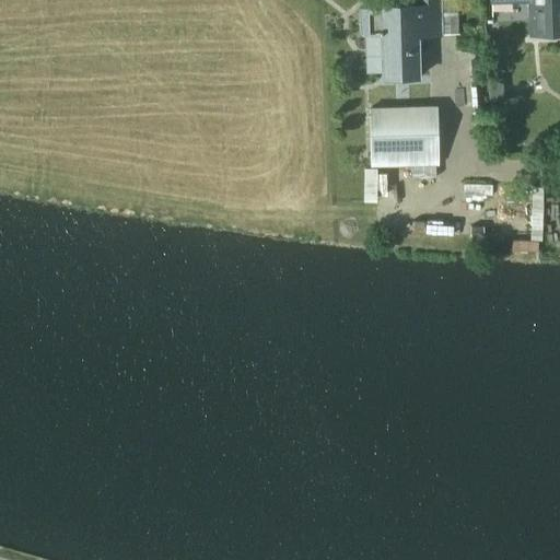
[(419,77),(418,31),(441,31),(439,0),(415,0),(416,4),(382,6),(382,9),(361,9),(362,34),(383,33),(384,78),(419,77)]
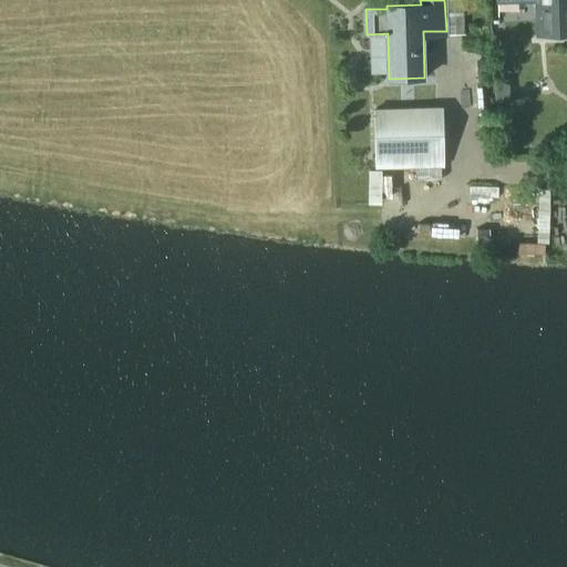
[(566,0),(497,0),(508,0),(537,0),(538,34),(566,33),(566,0)]
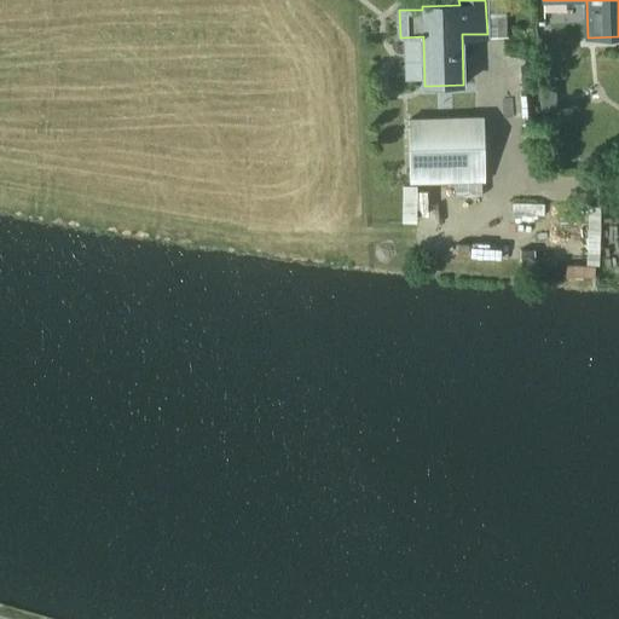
[(520,64),(521,81),(534,80),(533,63),(520,64)]
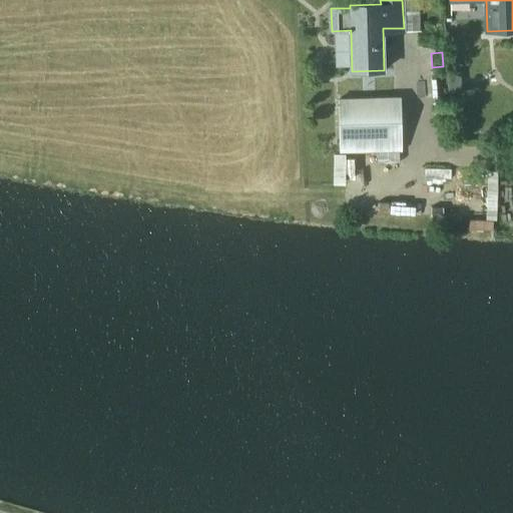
[(460,71),(448,72),(449,91),(461,90),(460,71)]
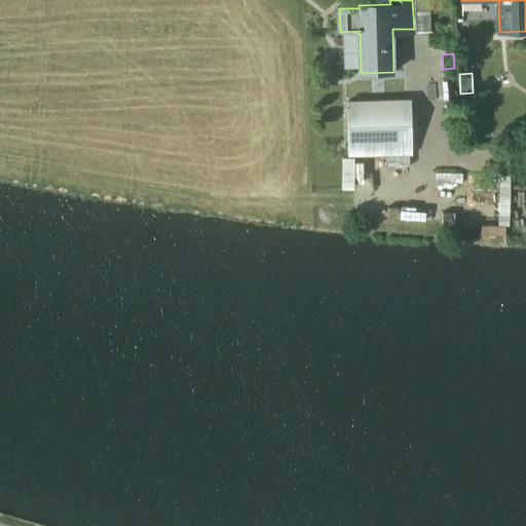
[(412,153),(411,100),(347,102),(348,155),(412,153)]
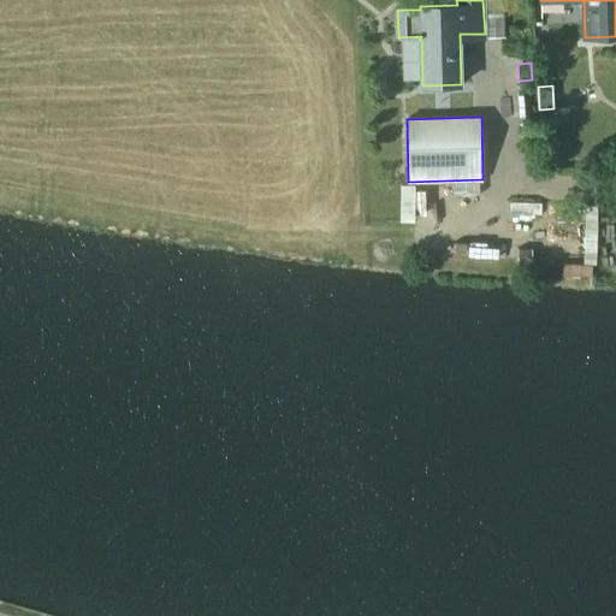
[(548,227),(546,242),(560,242),(561,227),(548,227)]
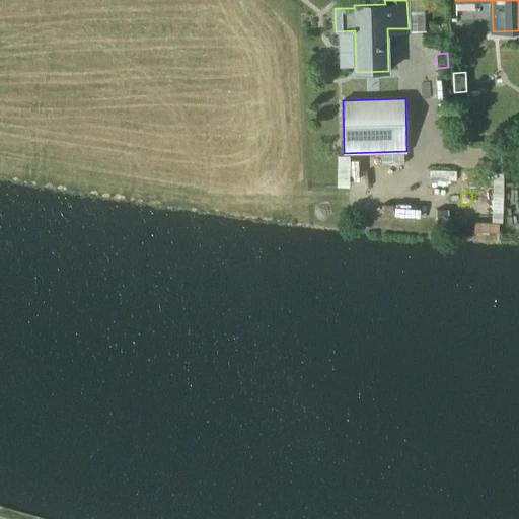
[(436,209),(436,223),(447,224),(448,209),(436,209)]
